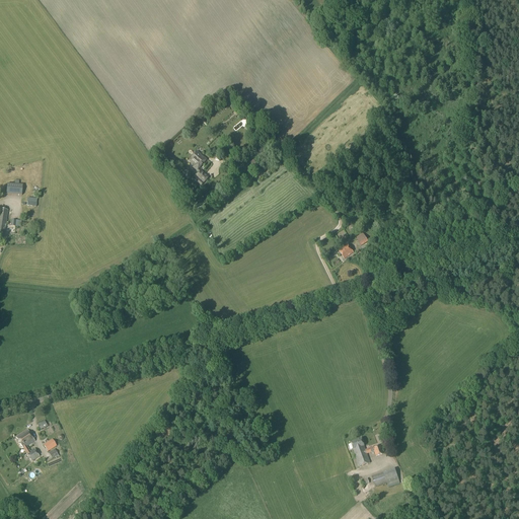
[(201,171),(199,169),(207,160),(197,151),(191,158),(196,163),(193,167),(199,173),(194,179),(201,186),(208,177),(201,170),(201,171)]
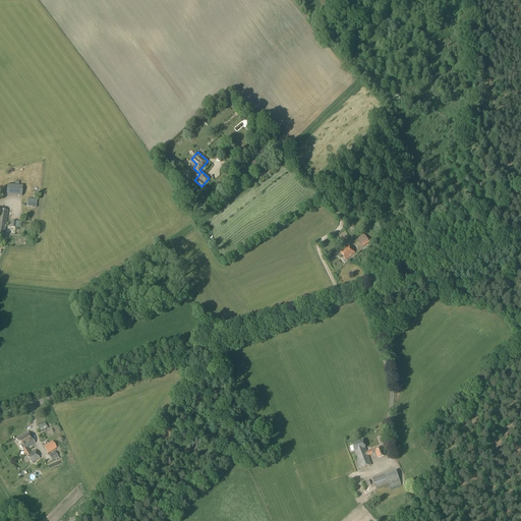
[(249,176),(259,168),(254,162),(244,170),(249,176)]
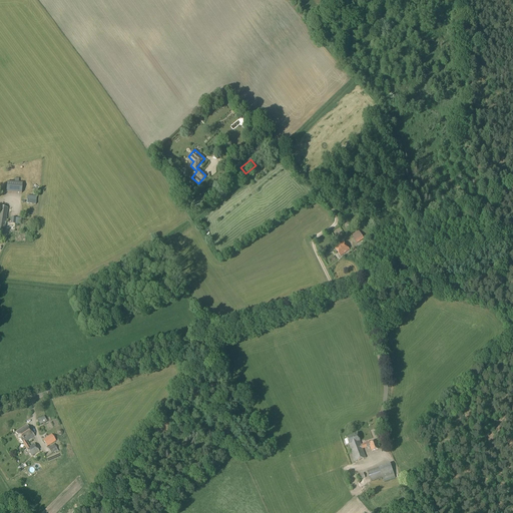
[(18,182),(18,179),(15,178),(14,182),(9,182),(9,180),(7,180),(7,181),(6,192),(21,193),(22,182),(18,182)]
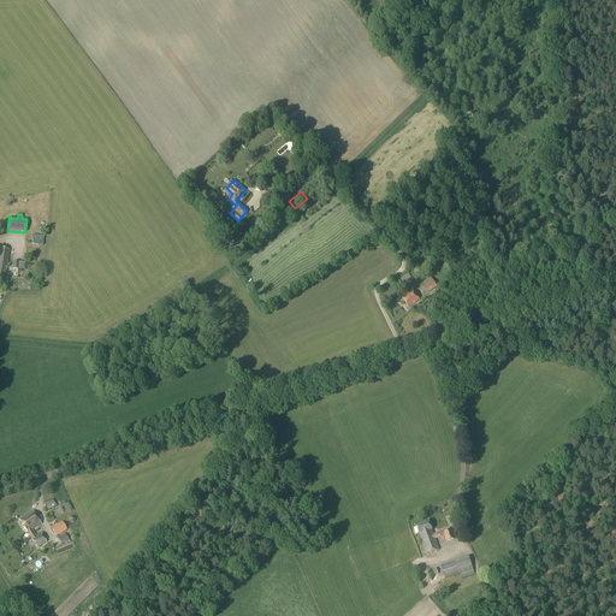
[(42,246),(43,236),(33,235),(31,244),(42,246)]
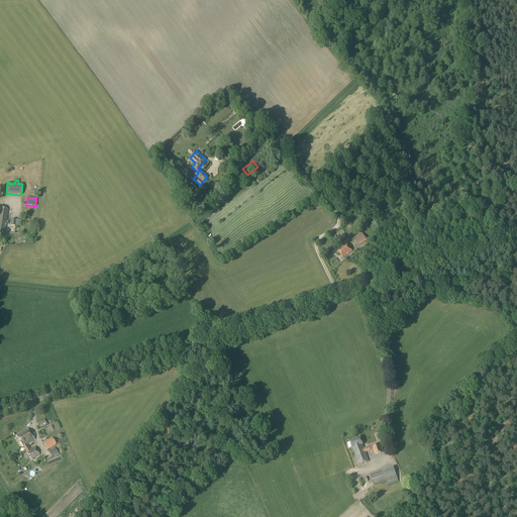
[(20,226),(21,220),(11,219),(10,225),(11,225),(11,227),(14,228),(14,226),(15,226),(15,225),(20,226)]
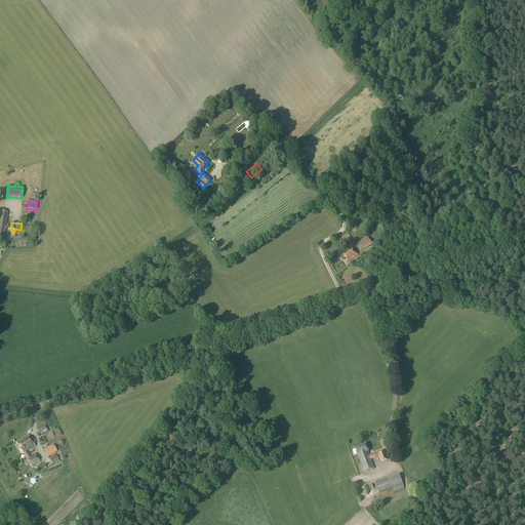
[(365,249),(372,245),(367,236),(359,241),(365,249)]
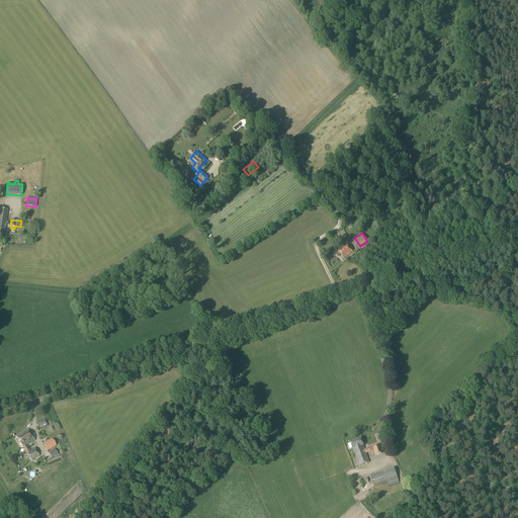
[(343,259),(352,252),(346,244),(337,250),(343,259)]
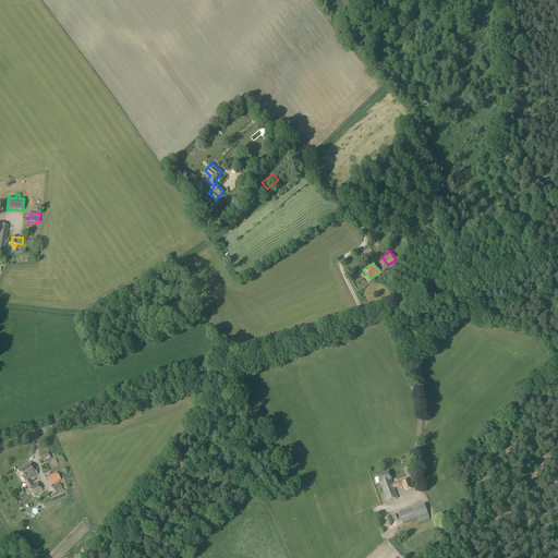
[(44,462),(50,459),(48,452),(40,456),(44,462)]
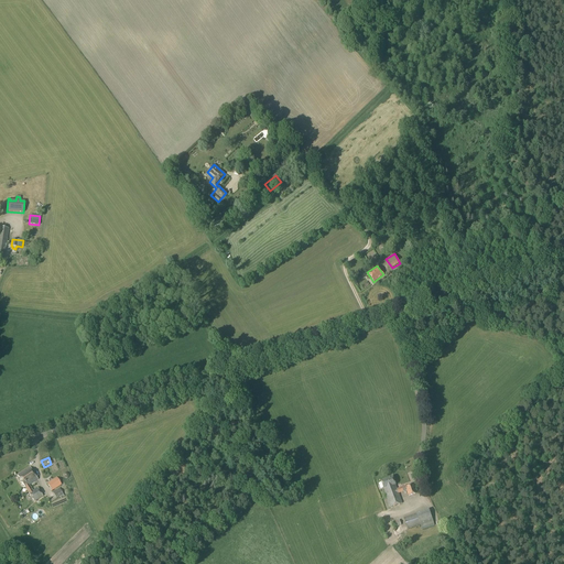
[(32,491),(29,486),(38,479),(30,467),(18,476),(34,501),(43,496),(38,488),(32,491)]
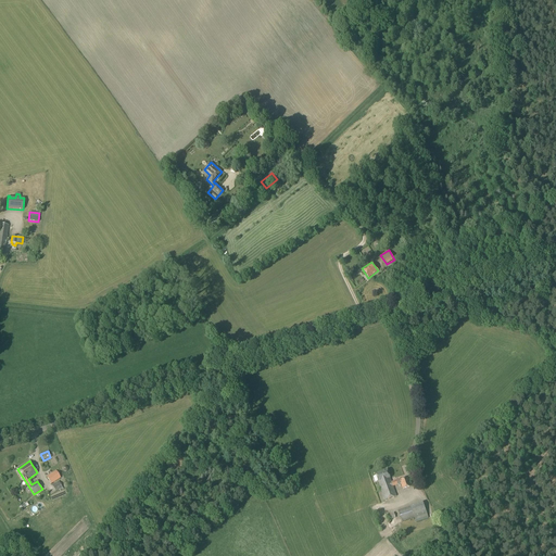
[(391,482),(390,478),(387,470),(376,475),(378,482),(384,501),(396,496),(393,487),(401,483),(403,490),(412,487),(407,477),(400,480),(399,479),(391,482)]
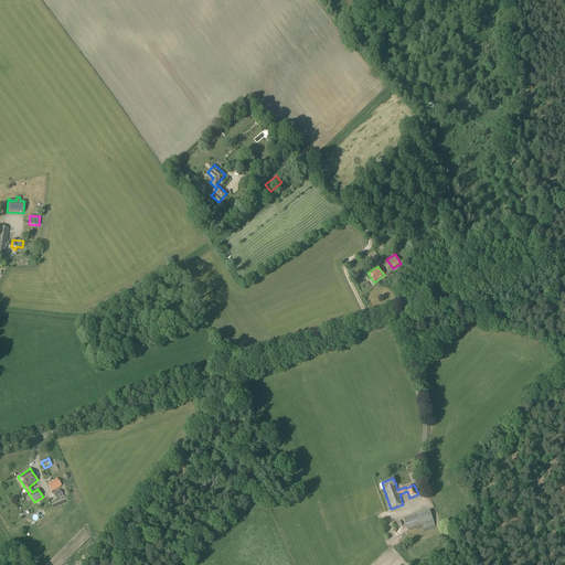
[(52,492),(61,486),(56,479),(48,484),(52,492)]
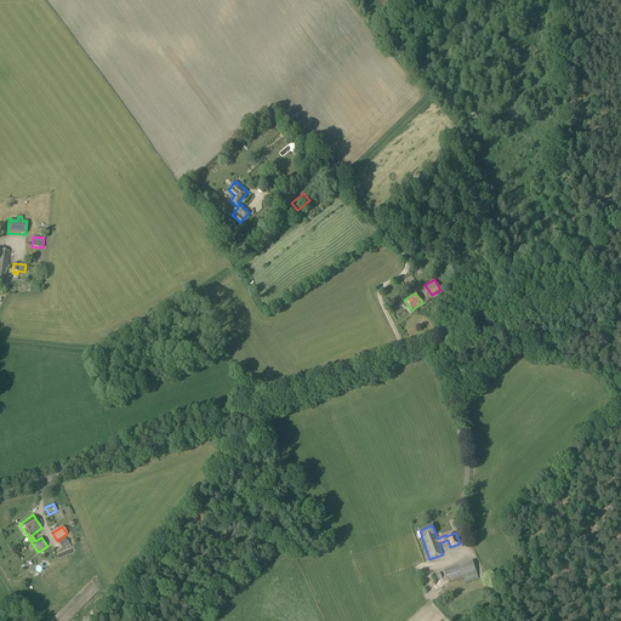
[(21,529),(7,536),(11,545),(26,537),(21,529)]
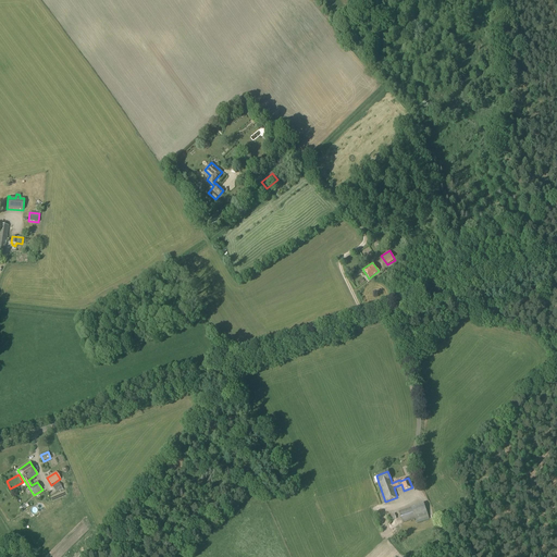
[(416,521),(429,517),(423,504),(411,508),(398,512),(403,523),(416,519),(416,521)]
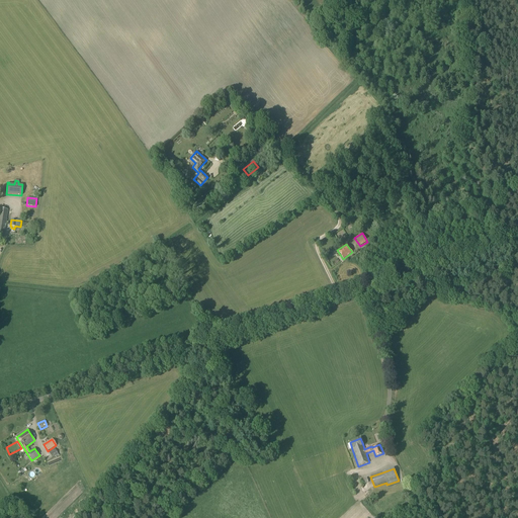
[(355,494),(362,492),(358,478),(351,480),(355,494)]
